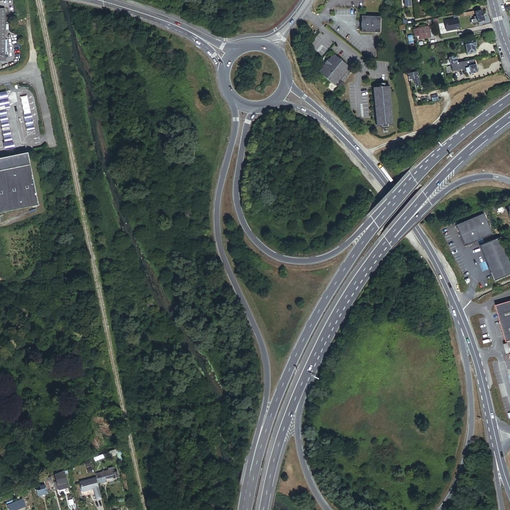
[(0,63),(6,64),(10,10),(0,9),(0,63)]
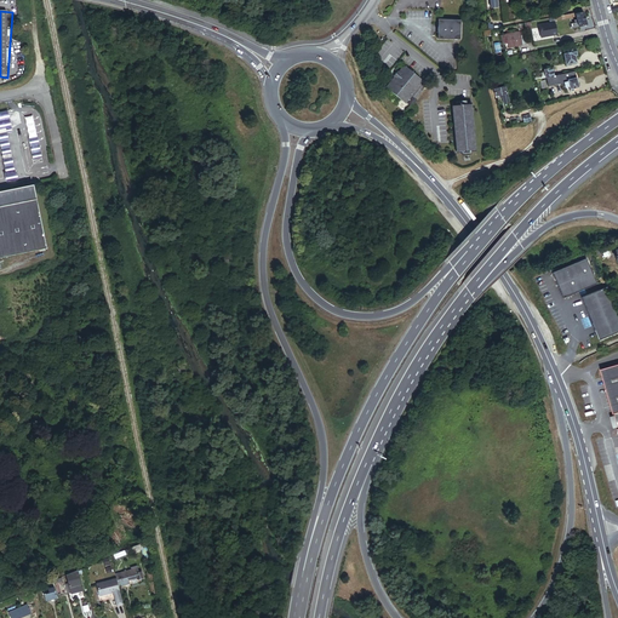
[(572,12),(571,11),(551,15),(553,18),(572,15),(573,19),(568,21),(570,26),(576,24),(576,30),(584,28),(583,23),(582,23),(579,11),(572,12)]
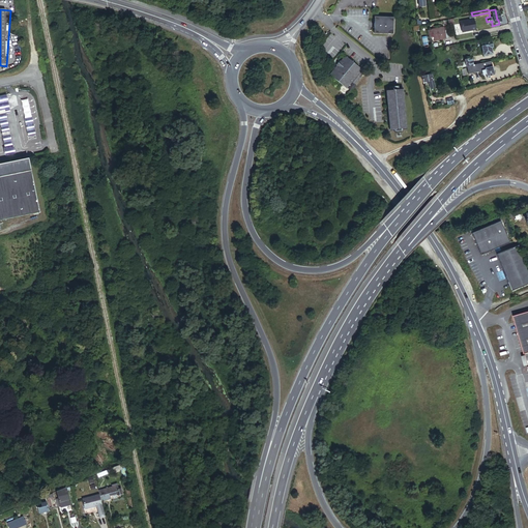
[(389,33),(389,16),(371,16),(371,32),(389,33)]
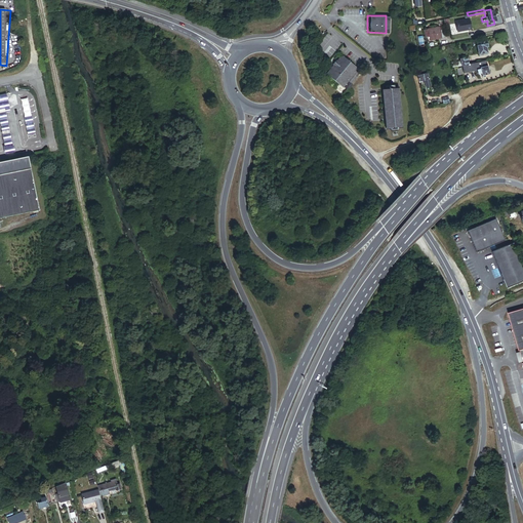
[(456,32),(470,29),(467,16),(453,19),(456,32)]
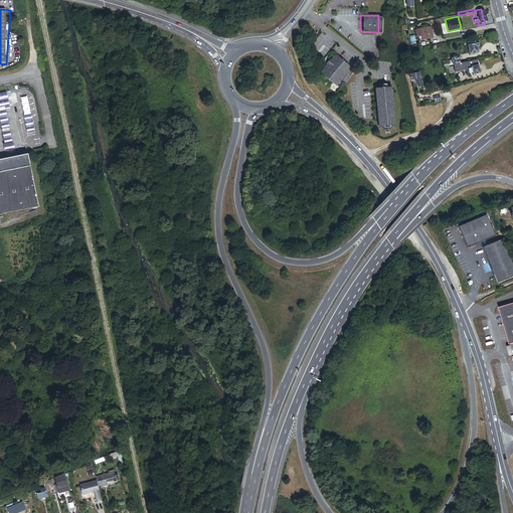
[(434,35),(433,24),(412,27),(414,35),(417,35),(418,38),(434,35)]
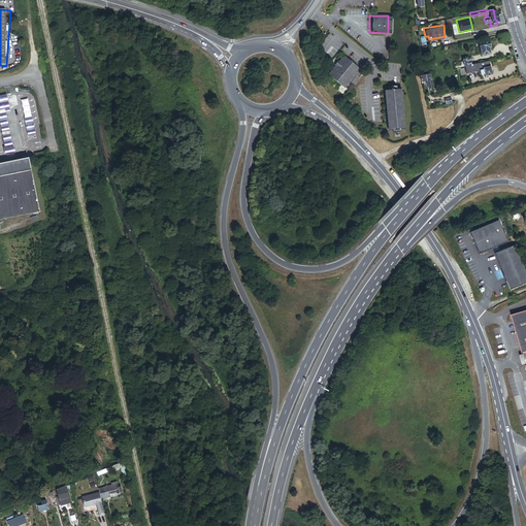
[(486,39),(480,40),(480,43),(477,44),(479,53),(487,52),(486,45),(487,44),(486,39)]
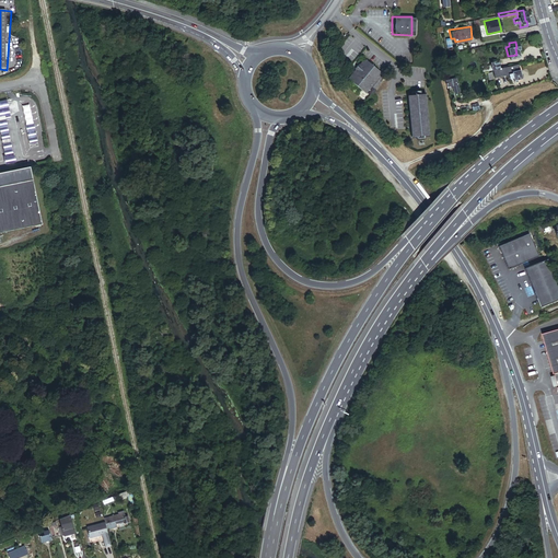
[(379,72),(362,58),(345,78),(362,92),(368,85),(378,73),(379,72)]
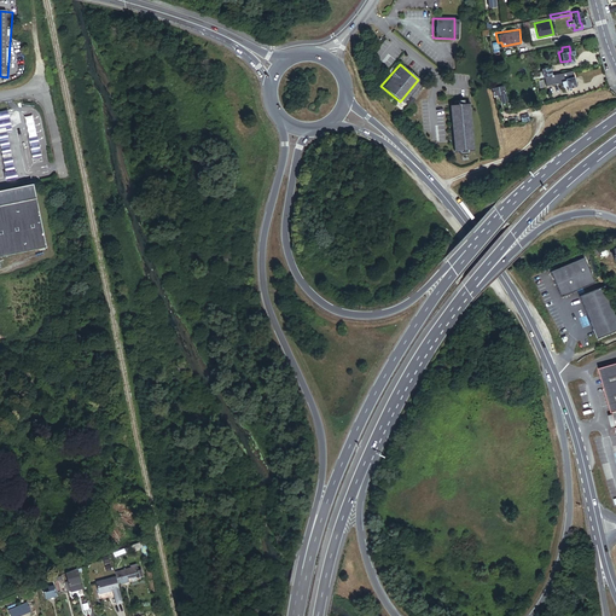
[(538,70),(539,76),(541,76),(548,75),(546,65),(538,68),(538,70)]
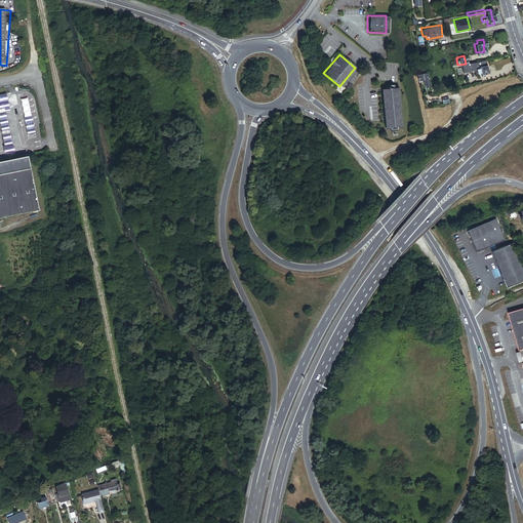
[(487,75),(484,59),(466,64),(459,65),(460,72),(475,69),(476,72),(479,72),(480,76),(484,76),(487,75)]
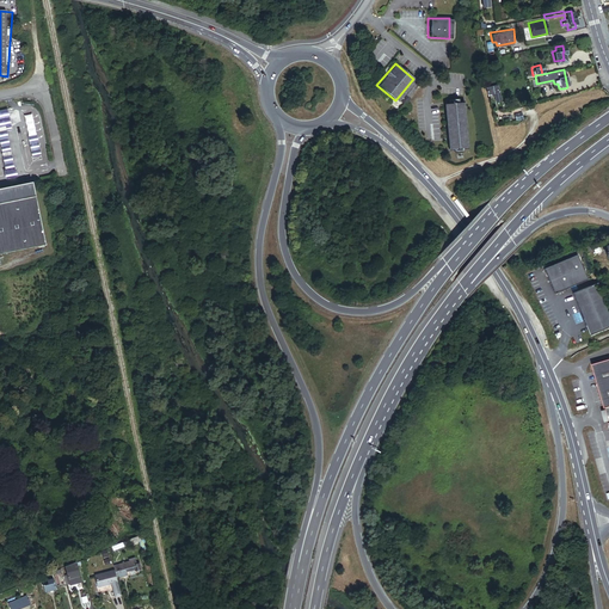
[(414,81),(412,80),(401,93),(403,94),(414,81)]
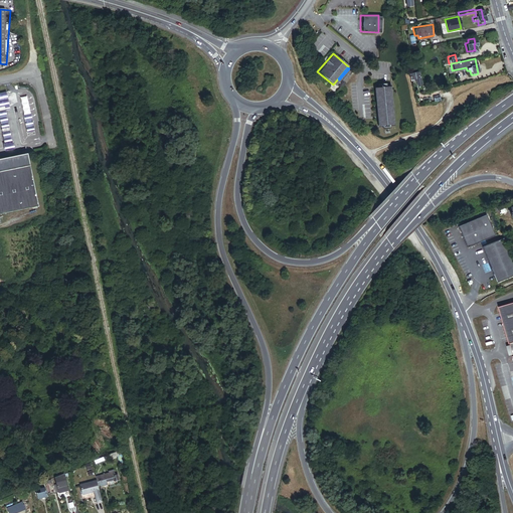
[(350,69),(349,68),(339,79),(341,81),(350,69)]
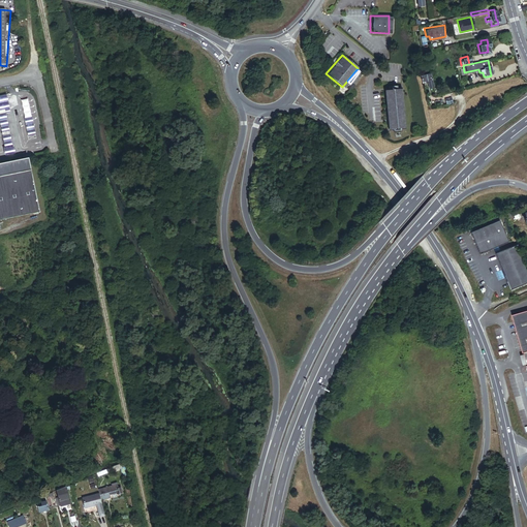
[(428,72),(417,74),(419,81),(429,79),(428,72)]
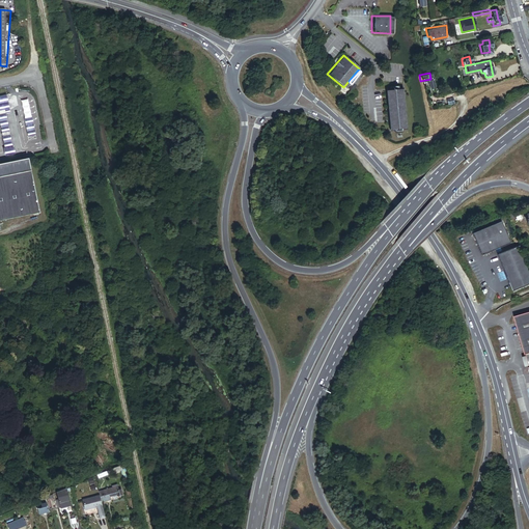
[(405,88),(388,88),(387,129),(404,129),(405,88)]
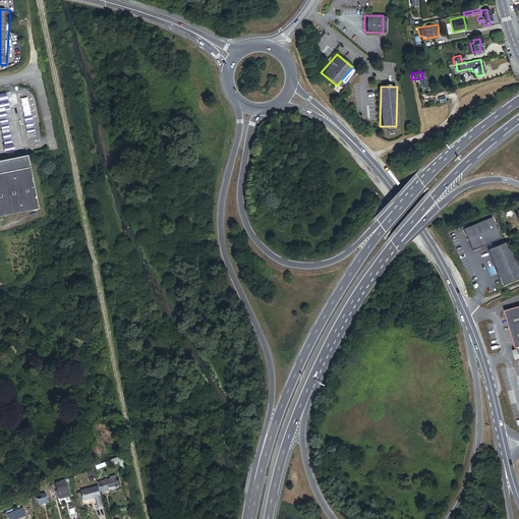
[(37,130),(29,95),(20,96),(29,132),(37,130)]
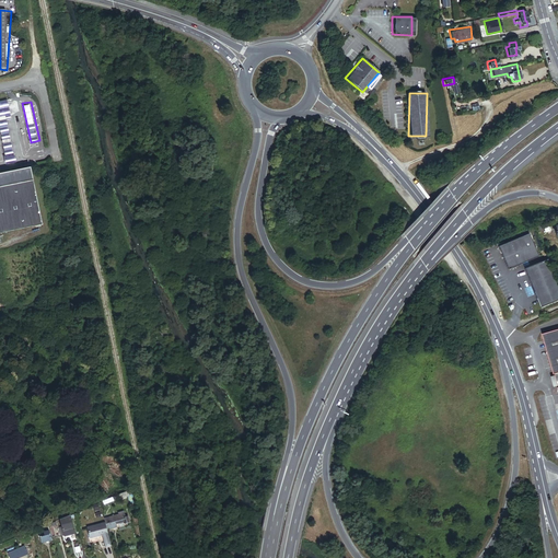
[(0,124),(8,161),(16,160),(7,116),(0,118),(0,124)]
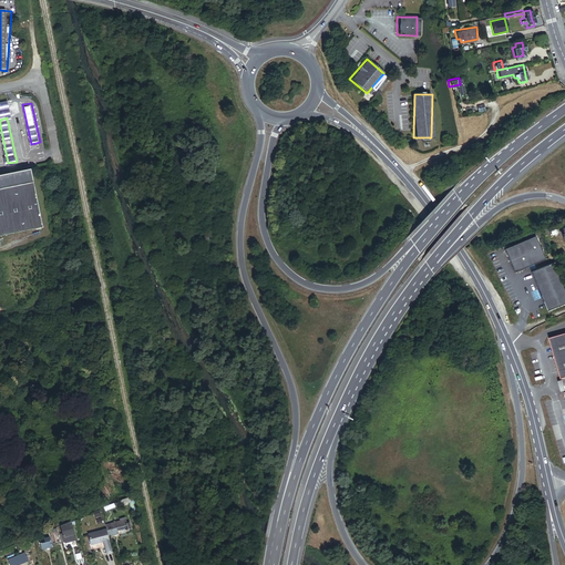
[(43,226),(31,168),(0,174),(0,245),(1,245),(0,239),(0,235),(43,226)]
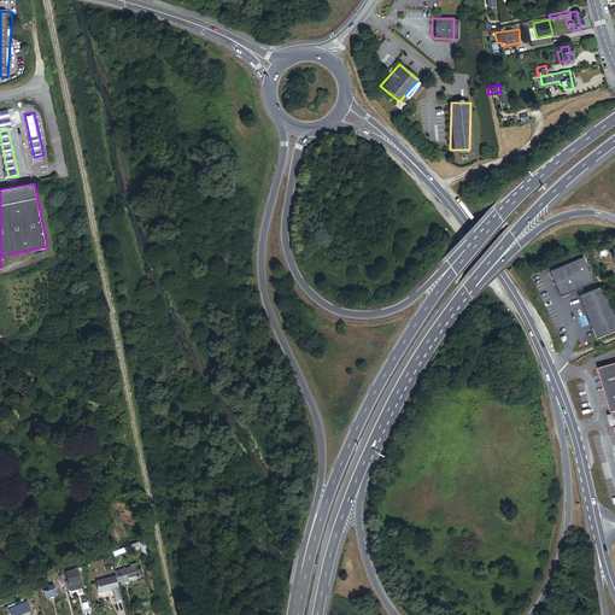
[(604,251),(601,242),(595,245),(598,253),(604,251)]
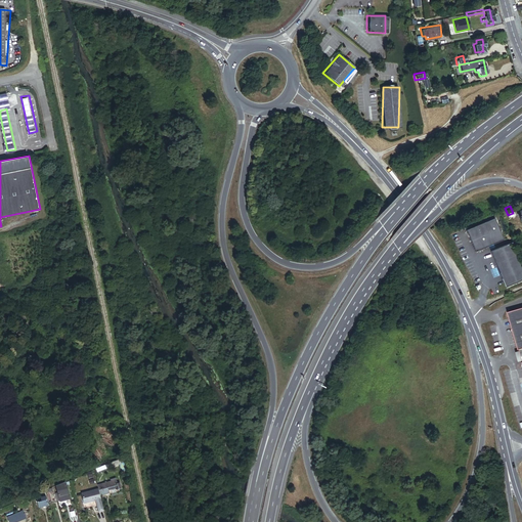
[(502,238),(493,219),(465,231),(473,250),(478,249),(502,238)]
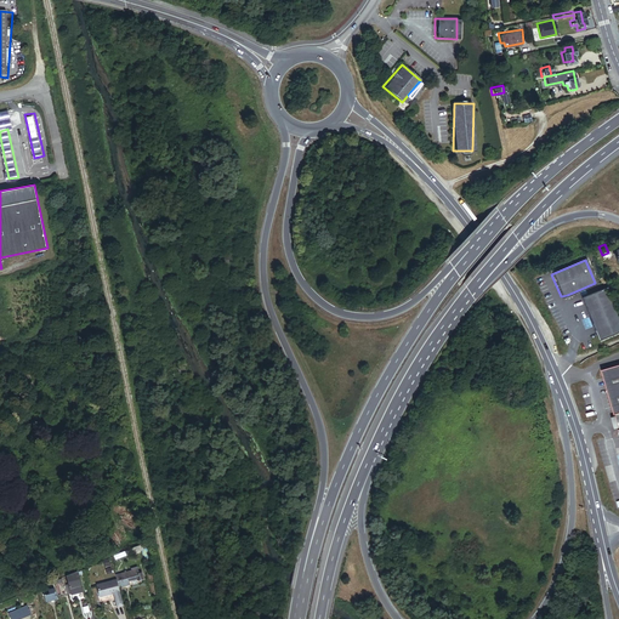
[(618,328),(618,319),(605,285),(579,296),(596,338),(618,328)]
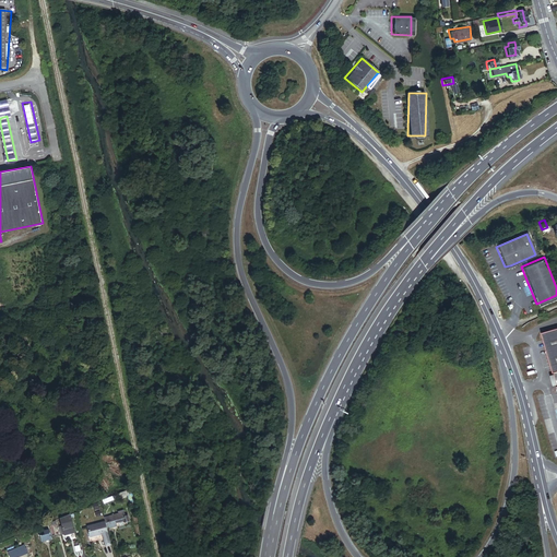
[(556,326),(538,331),(550,371),(552,371),(556,384),(555,384),(556,393),(556,326)]
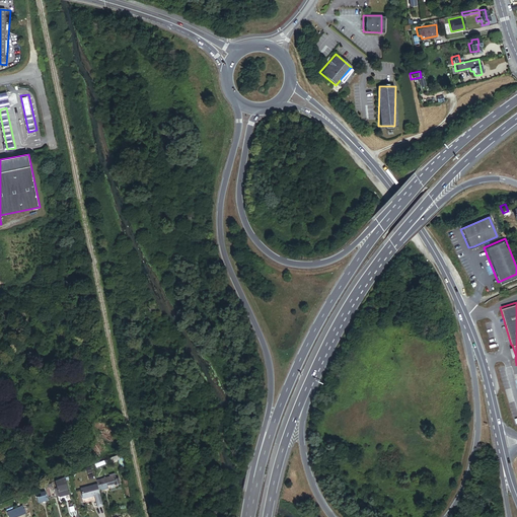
[(95,479),(96,487),(106,485),(105,483),(104,483),(102,475),(111,473),(112,476),(114,475),(112,470),(106,471),(107,473),(94,476),(95,479)]
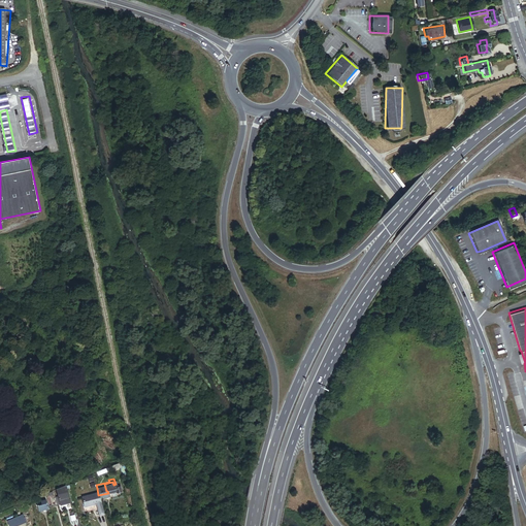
[(56,500),(59,499),(59,501),(69,498),(65,481),(55,485),(57,492),(54,492),(56,500)]
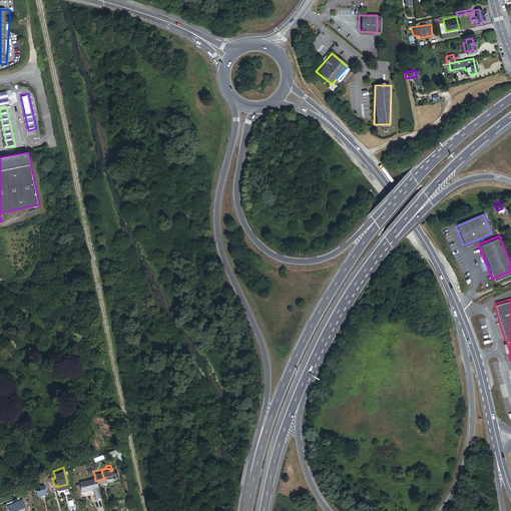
[(116,474),(114,469),(112,470),(110,471),(109,468),(101,470),(103,477),(104,477),(110,475),(110,476),(116,474)]
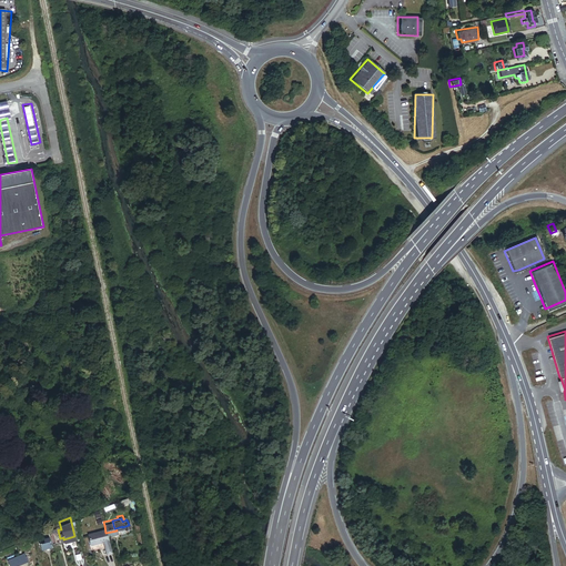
[(104,549),(110,548),(105,533),(104,525),(87,529),(89,541),(102,538),(104,549)]
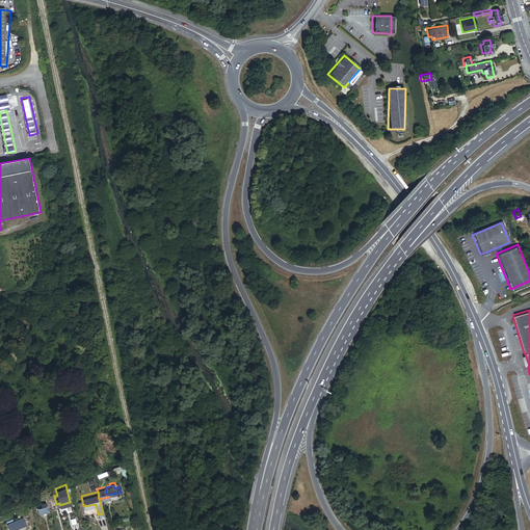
[(44,499),(34,501),(37,510),(47,507),(44,499)]
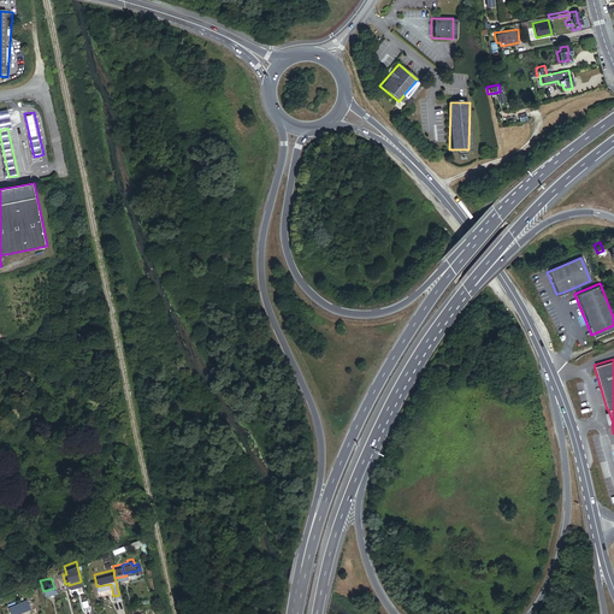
[(23,596),(5,604),(9,612),(27,604),(23,596)]
